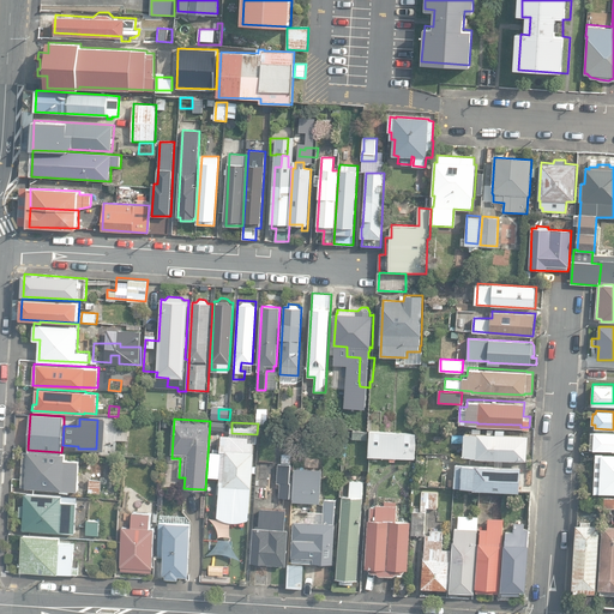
[(474,455),(525,458),(527,434),(501,433),(501,428),(494,427),(494,432),(476,431),(476,432),(463,431),(462,453),(474,455)]
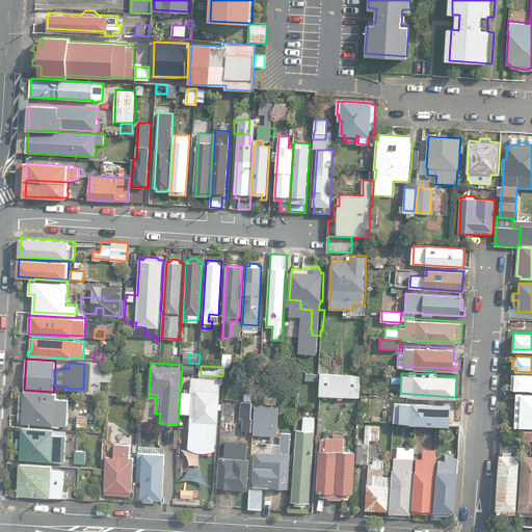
[(319,395),(360,397),(361,375),(321,373),(319,395)]
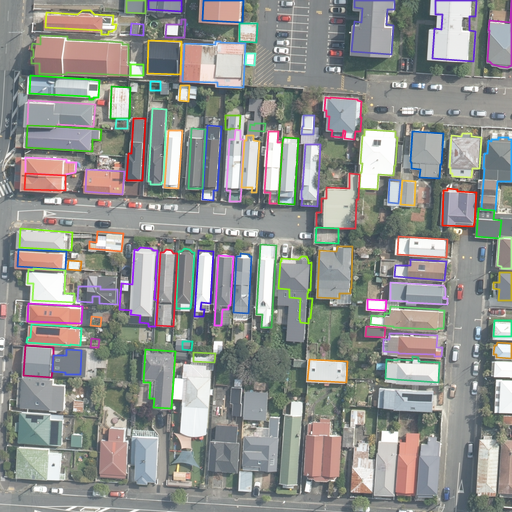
[(495,375),(511,375),(511,360),(496,360),(495,375)]
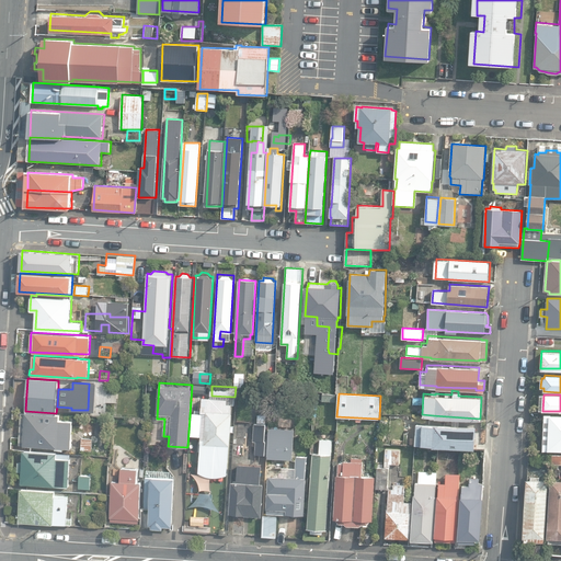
[(213,477),(216,477),(220,477),(224,476),(227,474),(231,403),(227,403),(227,399),(202,397),(201,411),(203,411),(199,472),(203,474),(206,476),(209,477),(213,477)]
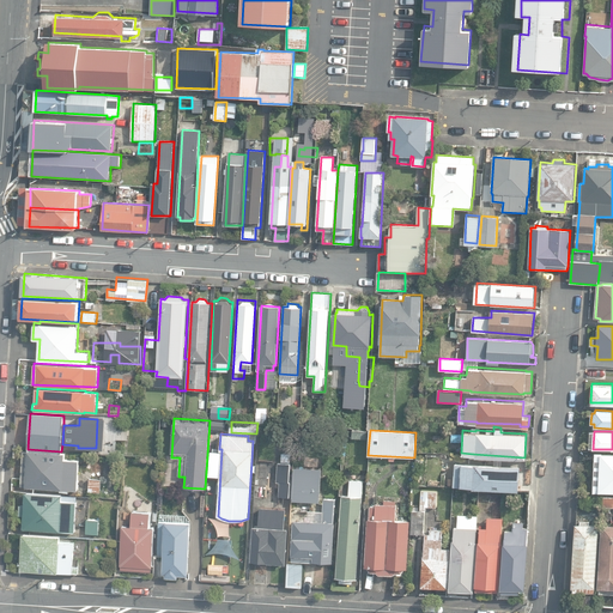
[(25,487),(78,490),(80,459),(64,459),(64,451),(61,451),(28,449),(25,487)]
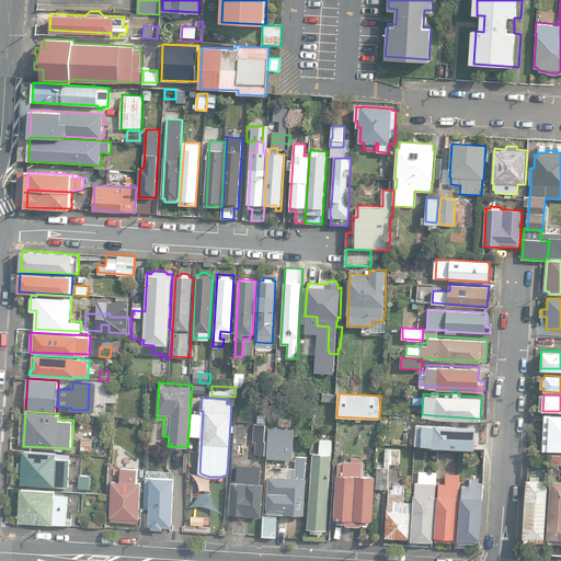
[(542,448),(560,448),(560,413),(544,413),(542,448)]
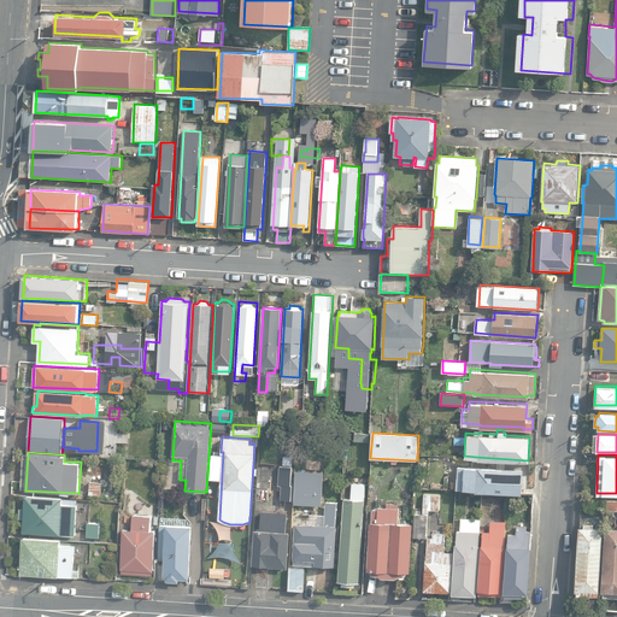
[(281,499),(292,500),(293,485),(292,485),(292,466),(280,465),(278,486),(282,486),(281,499)]
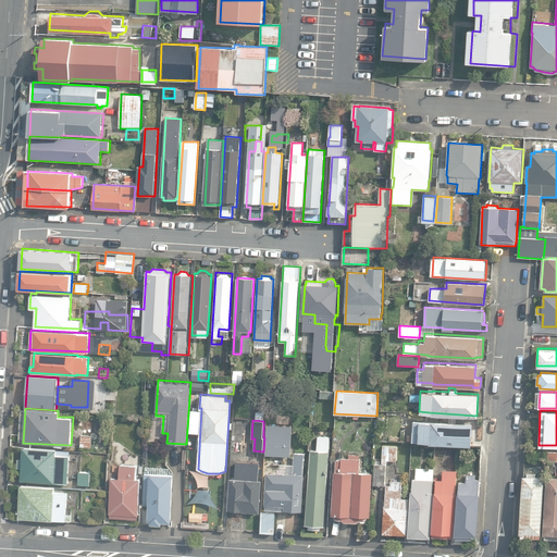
[(472,446),(473,423),(413,420),(412,442),(431,443),(431,444),(472,446)]
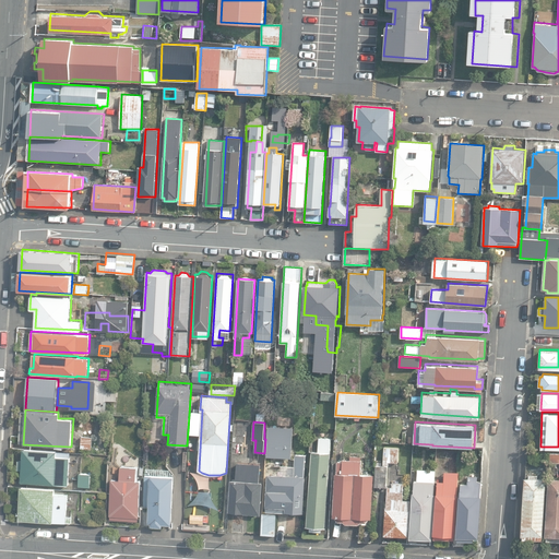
[(268,456),(292,458),(294,427),(269,426),(269,428),(268,429),(266,453),(268,453),(268,456)]
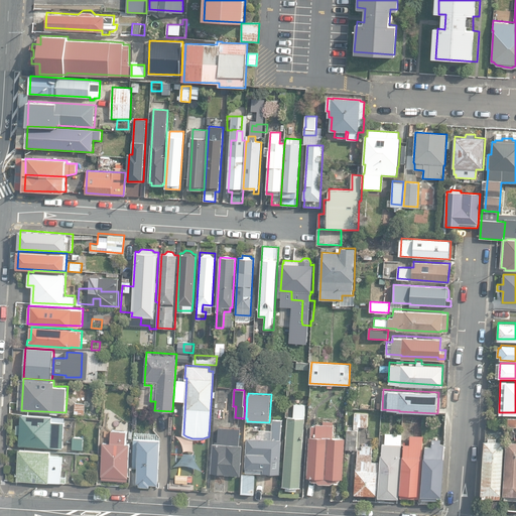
[(74,412),(84,413),(85,402),(76,401),(74,412)]
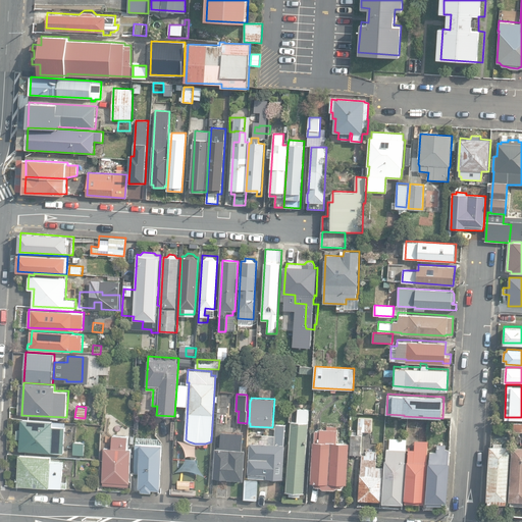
[(288,493),(300,493),(300,490),(303,491),(308,407),(297,407),(296,420),(290,419),(285,489),(289,489),(288,493)]
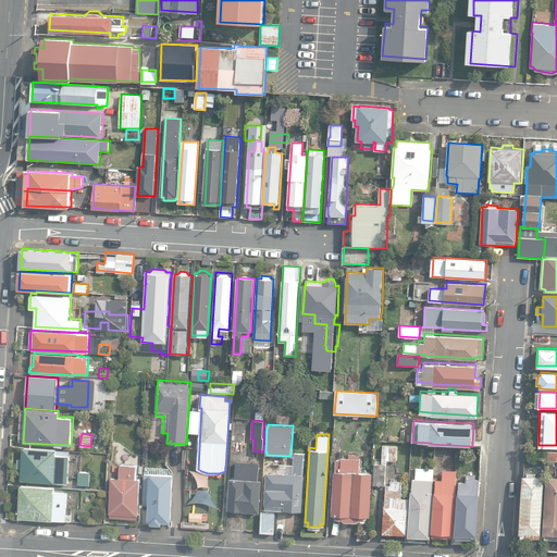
[(381,463),(385,463),(388,463),(388,460),(396,460),(397,443),(382,443),(381,462),(381,463)]
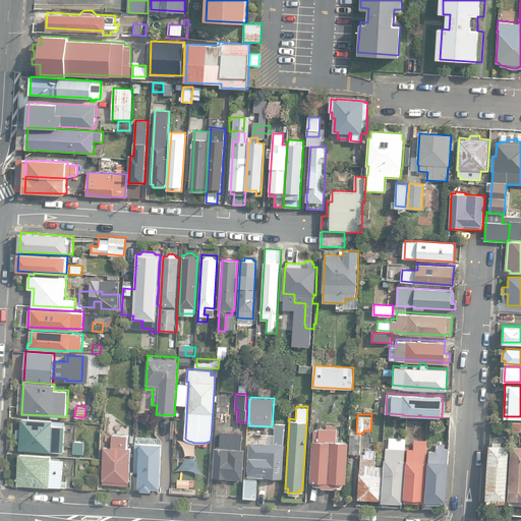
[(19,448),(63,450),(64,423),(53,423),(53,418),(21,417),(20,426),(16,426),(16,437),(19,437),(19,448)]
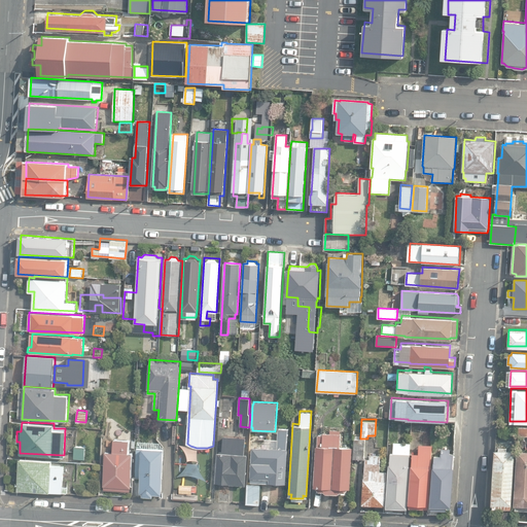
[(526,425),(519,425),(518,434),(526,434),(526,425)]
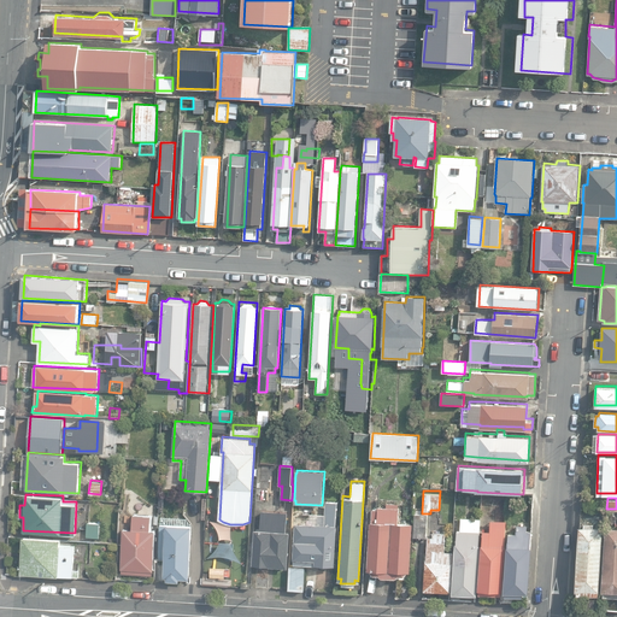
[(336,526),(338,501),(325,501),(324,515),(310,513),(310,524),(295,523),(293,564),(335,566),(338,526),(336,526)]
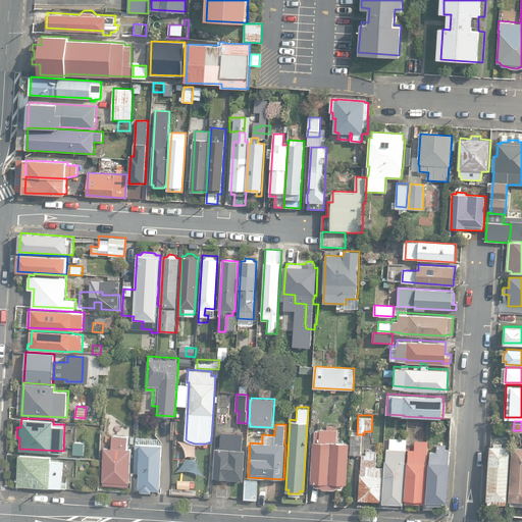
[(321,487),(334,487),(336,485),(342,485),(344,482),(347,482),(348,441),(336,440),(337,424),(326,424),(326,427),(317,427),(316,429),(314,429),(314,439),(312,439),(310,480),(312,480),(315,484),(319,484),(321,487)]
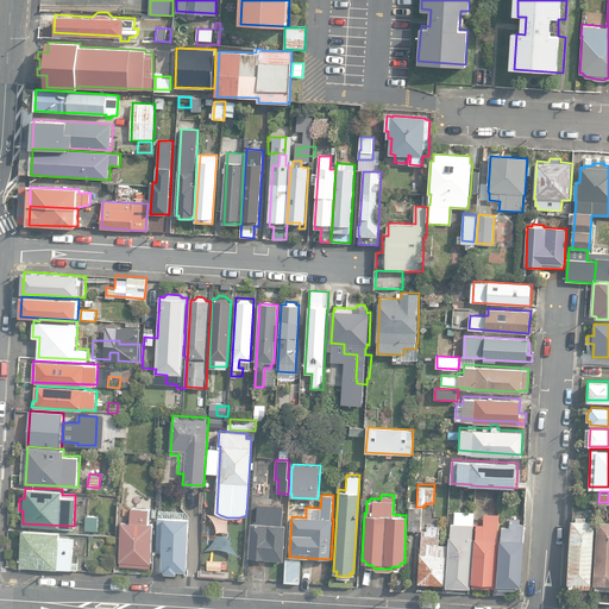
[(257,560),(262,559),(264,557),(283,558),(286,523),(282,522),(283,503),(257,501),(256,521),(250,521),(249,557),(252,557),(253,559),(257,560)]
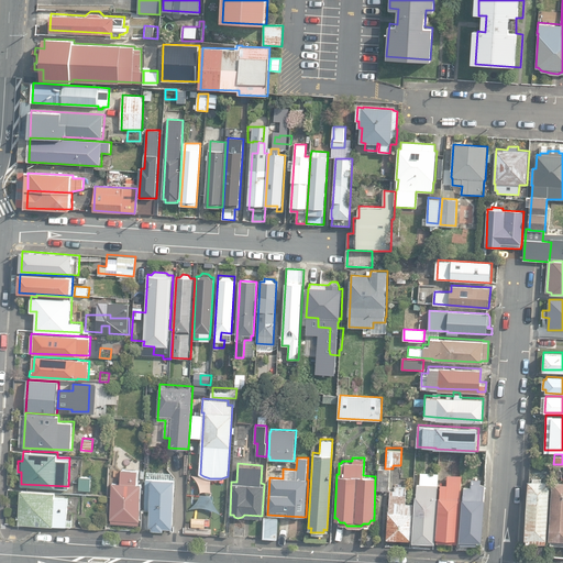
[(111,521),(139,523),(139,520),(140,520),(142,483),(138,482),(139,468),(122,467),(121,482),(112,482),(110,518),(111,518),(111,521)]
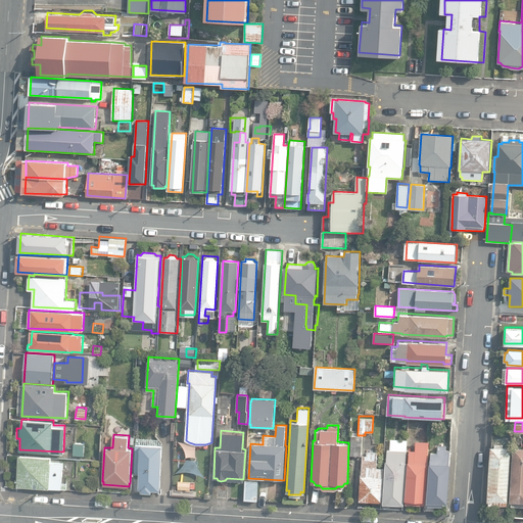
[(361,454),(362,435),(358,435),(358,434),(350,434),(349,454),(361,454)]
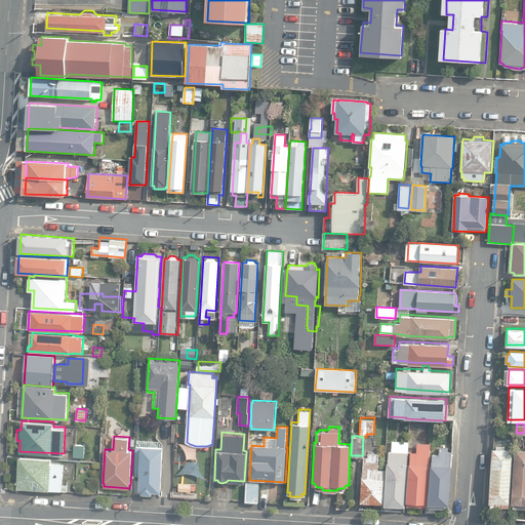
[(384,507),(391,508),(391,505),(404,505),(407,462),(406,461),(406,451),(407,451),(408,440),(391,439),(390,450),(388,449),(388,461),(387,461),(385,498),(384,498),(384,507)]
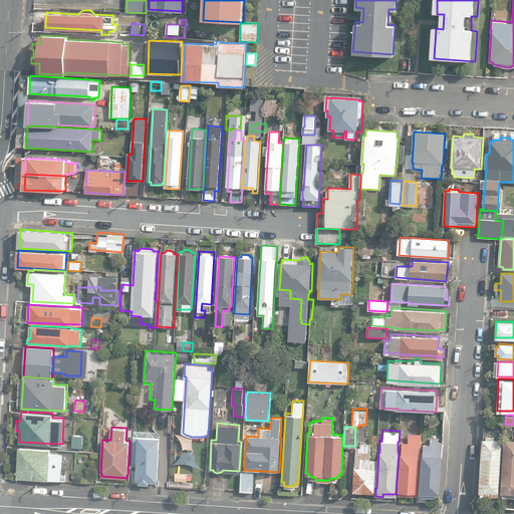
[(398,494),(416,495),(420,433),(402,432),(398,494)]
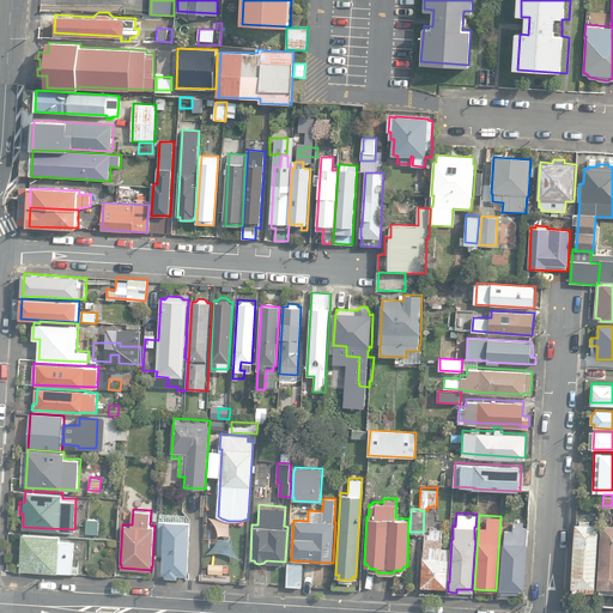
[(85,532),(98,533),(99,519),(86,517),(85,532)]
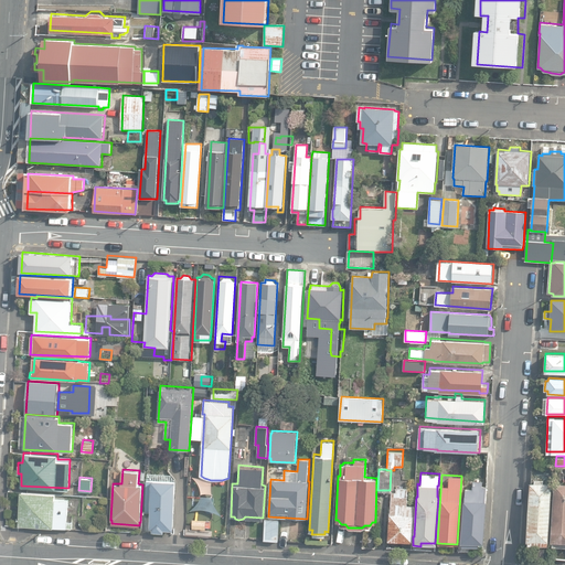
[(151,531),(163,532),(163,529),(172,529),(176,479),(147,478),(145,511),(150,511),(149,528),(151,528),(151,531)]
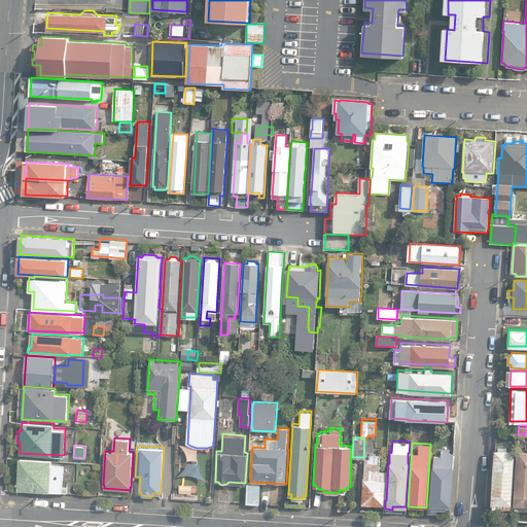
[(492,505),(511,506),(514,450),(494,448),(491,502),(492,502),(492,505)]
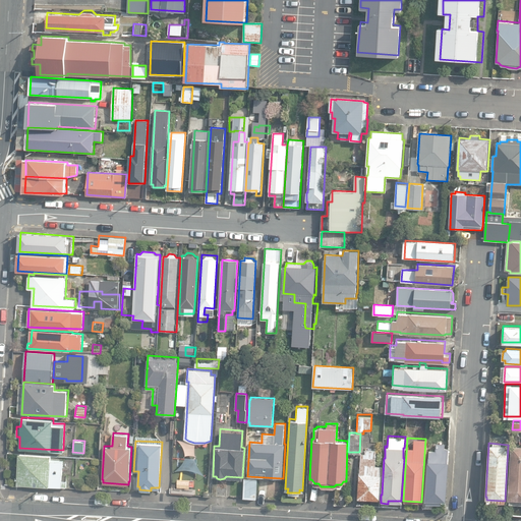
[(426,504),(442,505),(442,502),(446,502),(449,449),(445,449),(445,444),(437,444),(436,451),(429,451),(426,501),(426,504)]
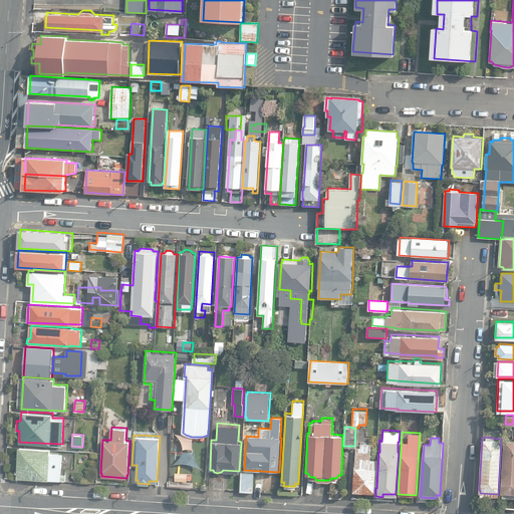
[(503,497),(513,497),(513,440),(504,440),(502,493),(503,493),(503,497)]
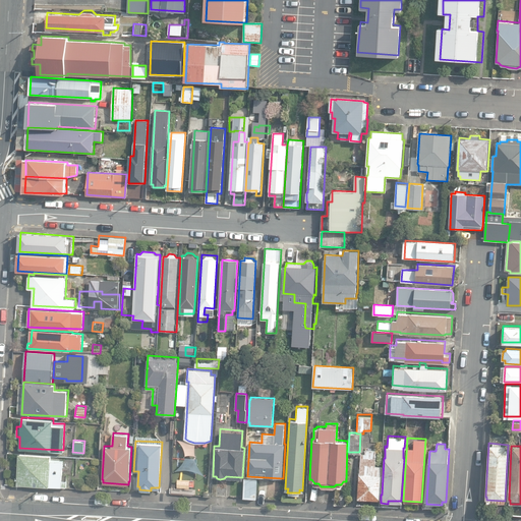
[(358,498),(379,499),(380,464),(374,463),(374,449),(364,449),(364,452),(360,452),(358,498)]
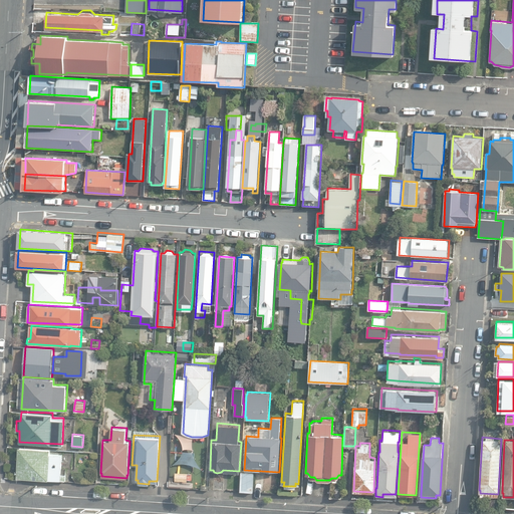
[(17,477),(65,479),(65,473),(60,473),(62,451),(50,450),(50,448),(19,446),(17,477)]
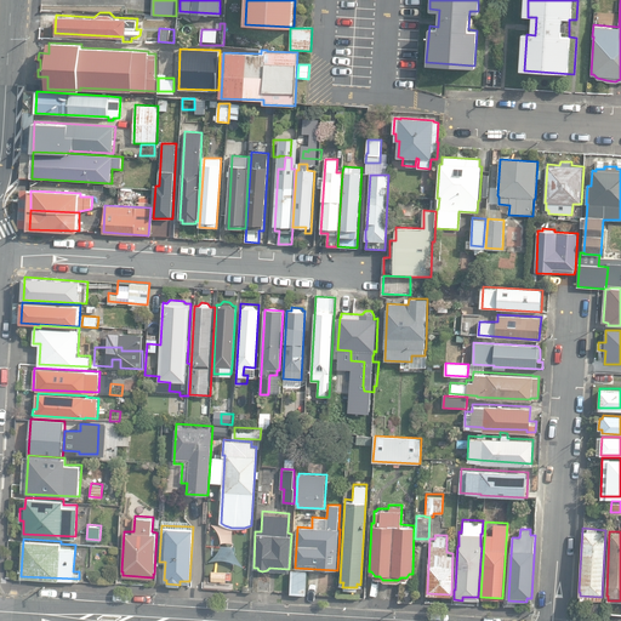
[(290,592),(305,592),(306,570),(291,569),(290,592)]
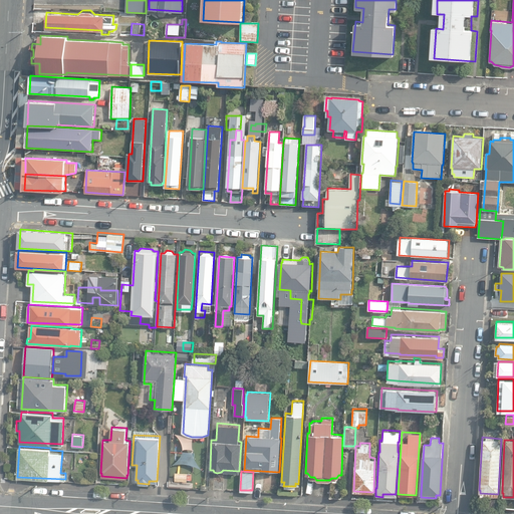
[(175,480),(187,481),(188,474),(176,473),(175,480)]
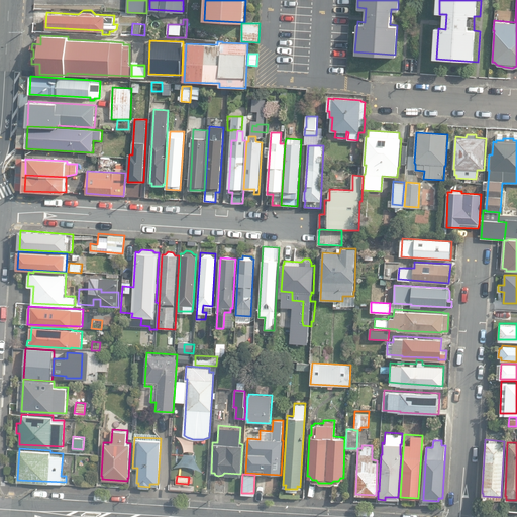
[(214,492),(224,493),(225,477),(214,477),(214,492)]
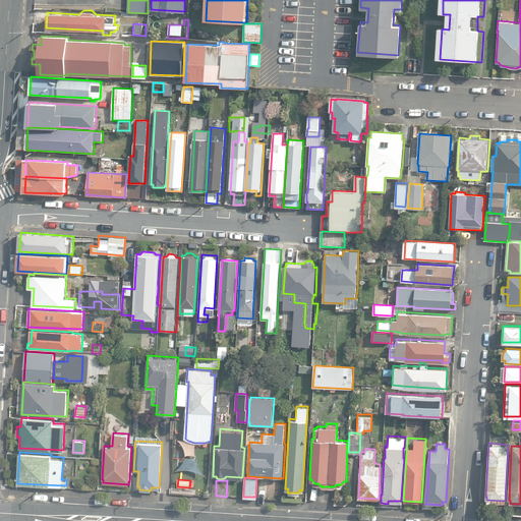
[(335,505),(346,505),(347,489),(336,488),(335,505)]
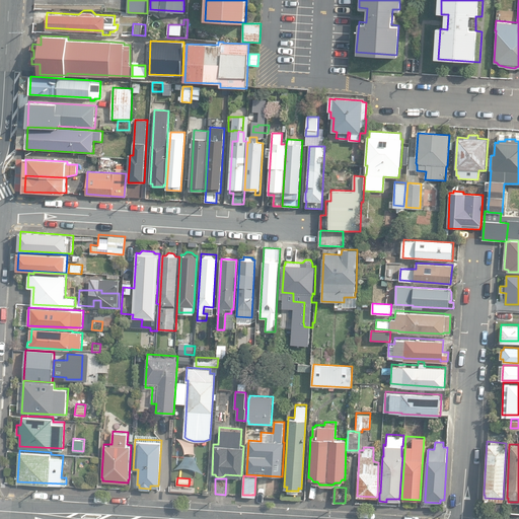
[(518,512),(518,502),(508,502),(507,512),(518,512)]
